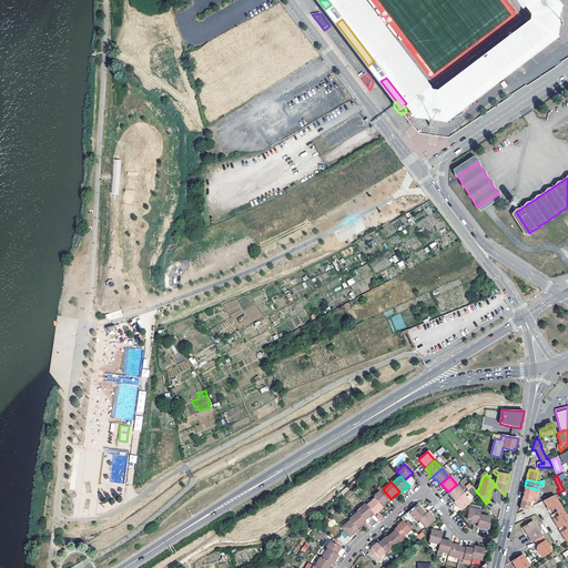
[(450,499),(454,503),(463,495),(464,494),(456,485),(448,492),(447,493),(452,498),(450,499)]
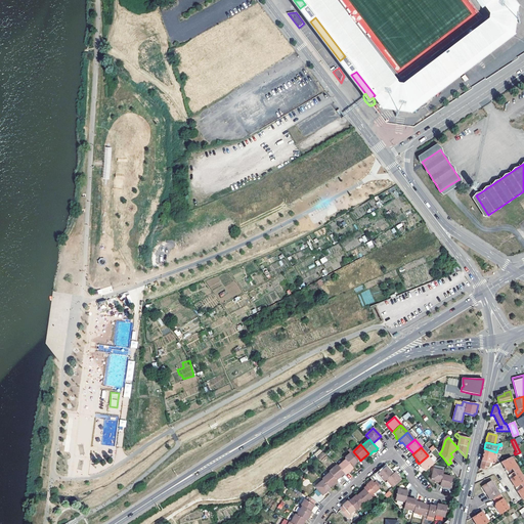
[(481,461),(489,463),(493,464),(496,452),(484,448),(482,459),(481,461)]
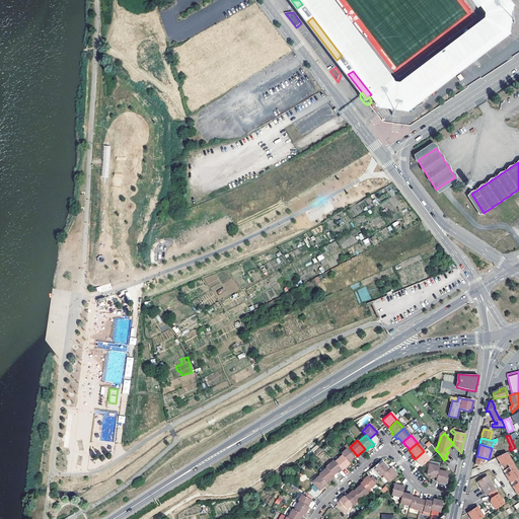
[(356,454),(350,447),(347,450),(346,448),(341,453),(342,455),(349,462),(354,457),(354,456),(356,454)]
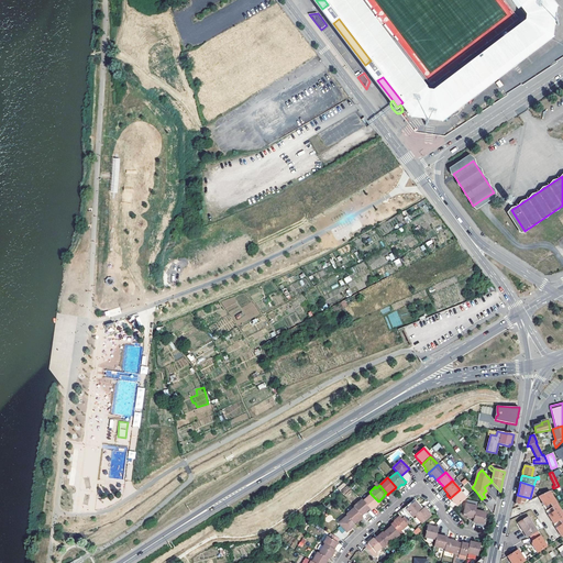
[(459,490),(450,498),(454,503),(456,506),(465,498),(459,490)]
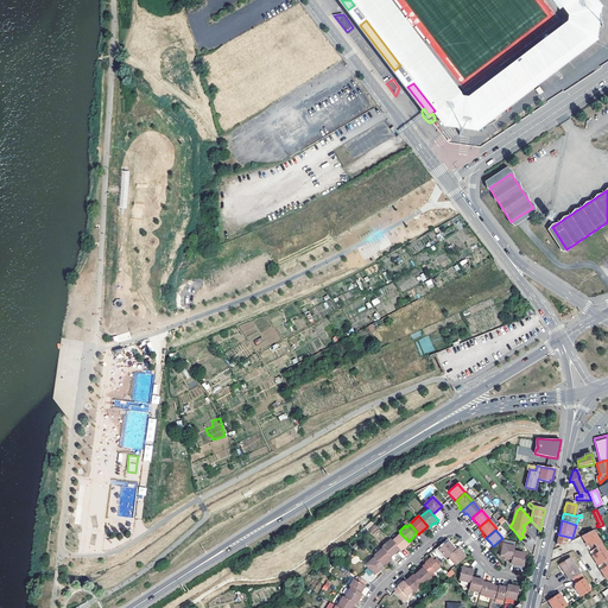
[(593,530),(581,536),(586,543),(587,543),(589,546),(587,548),(590,552),(589,552),(593,556),(594,555),(596,559),(595,561),(599,565),(597,567),(601,570),(602,569),(605,572),(603,575),(607,580),(607,578),(607,555),(601,544),(602,544),(593,530)]
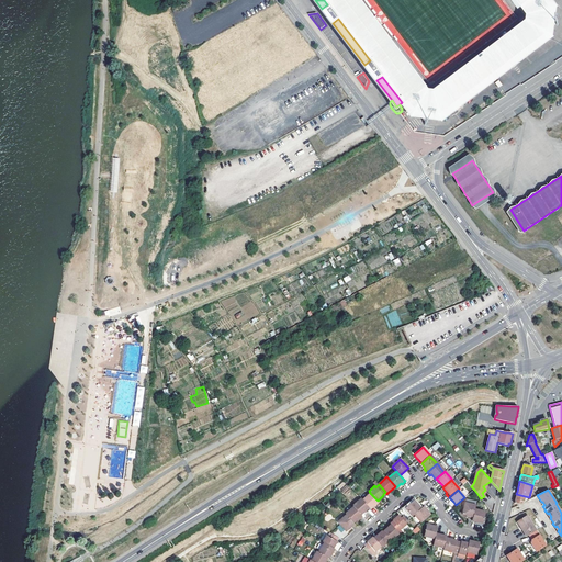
[(370,493),(362,499),(369,507),(370,509),(378,502),(378,501),(370,493)]
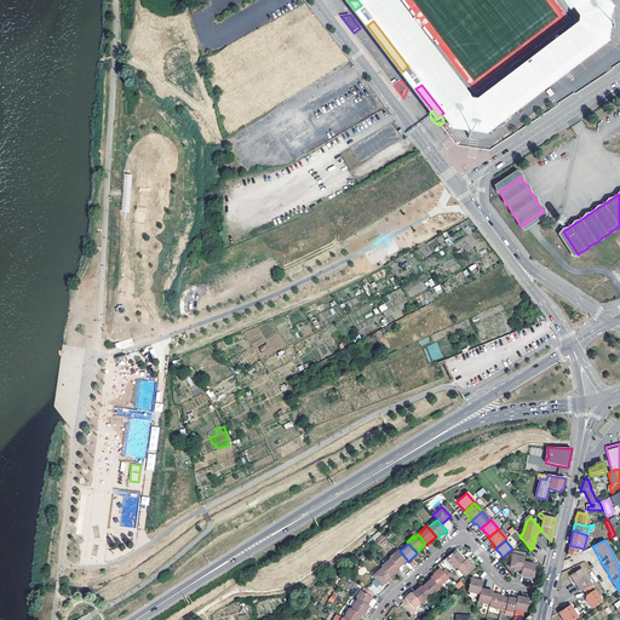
[(579,547),(569,545),(567,555),(569,556),(570,556),(570,557),(578,554),(579,547)]
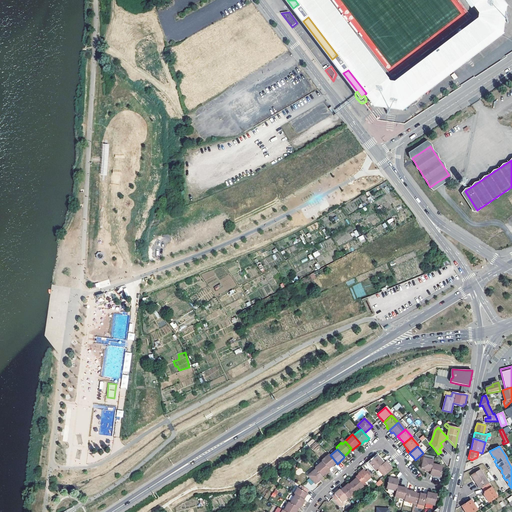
[(321,460),(322,461),(328,469),(336,462),(330,455),(329,454),(321,460)]
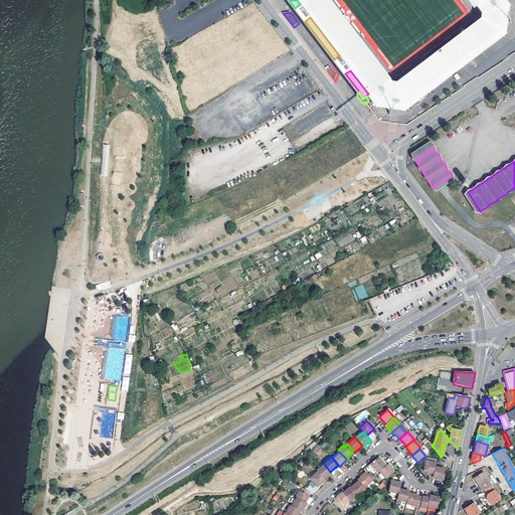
[(370,466),(377,474),(379,472),(385,467),(382,463),(379,459),(370,466)]
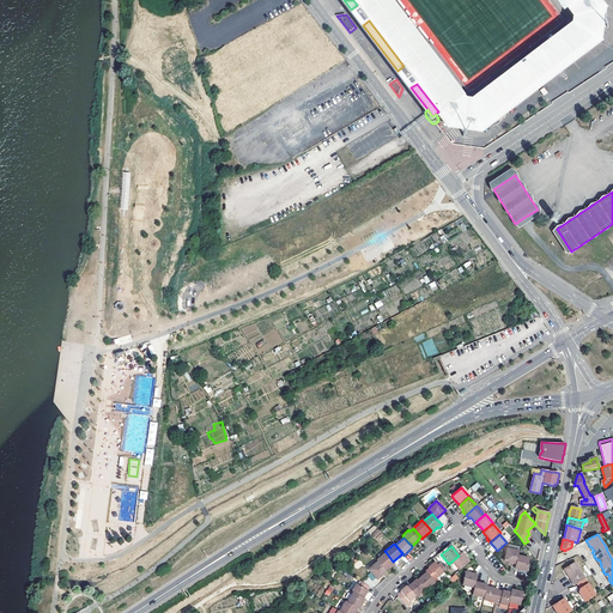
[(510,565),(515,565),(517,556),(517,552),(505,550),(503,562),(509,564),(511,564),(510,565)]
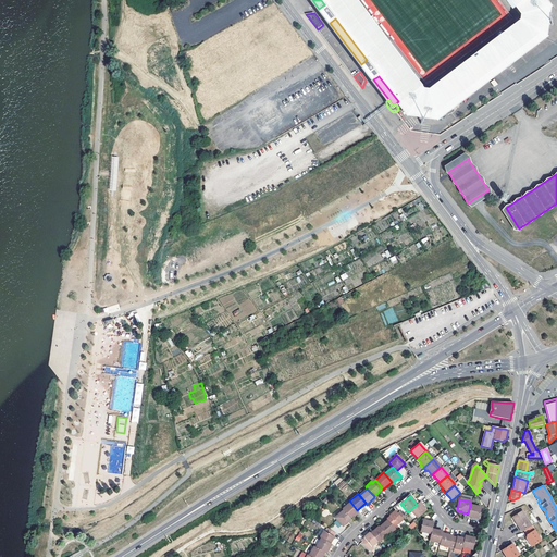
[(356,515),(359,512),(357,510),(350,502),(342,509),(343,510),(350,518),(355,514),(356,515)]
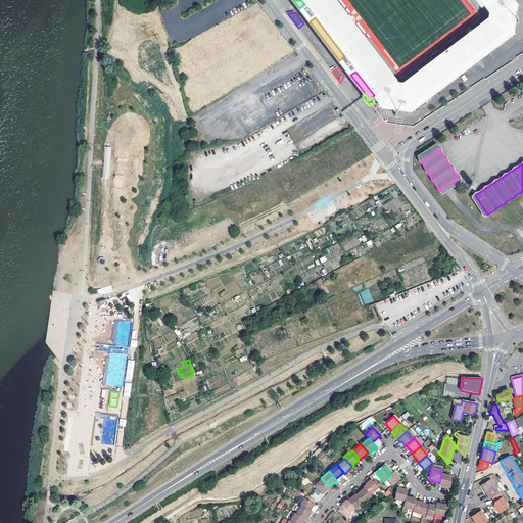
[(394,471),(391,474),(385,479),(392,486),(399,480),(396,475),(396,474),(394,471)]
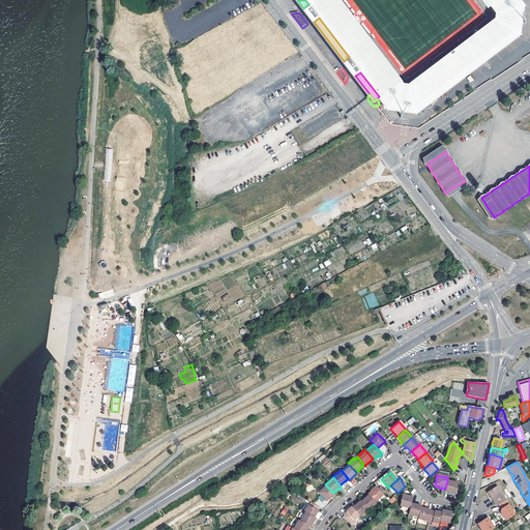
[(447,480),(445,489),(444,492),(455,494),(458,483),(447,480)]
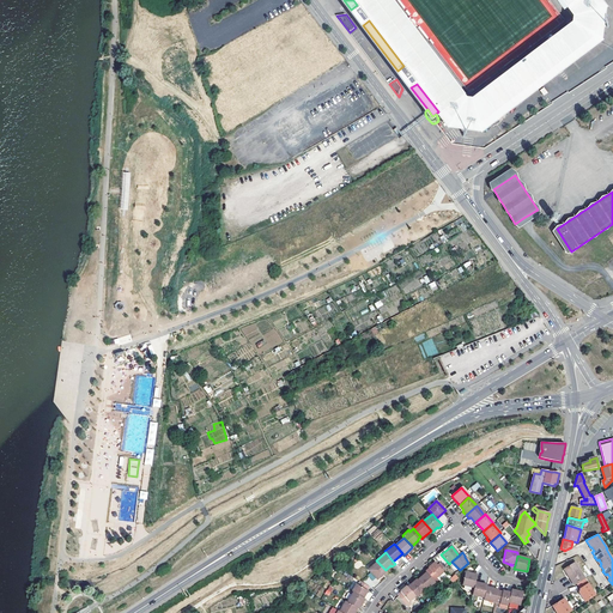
[(386,570),(377,562),(369,570),(377,578),(386,571),(386,570)]
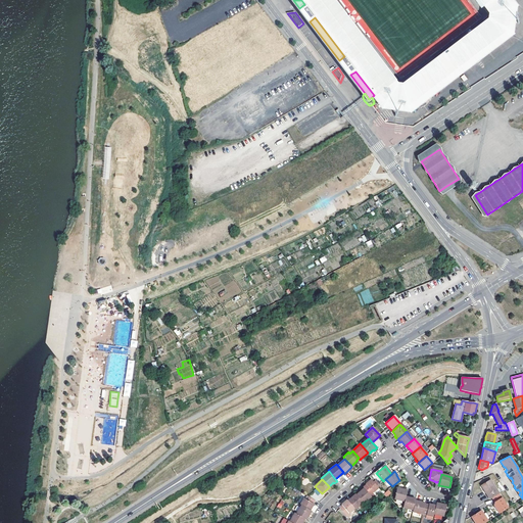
[(373,493),(378,488),(376,486),(371,480),(365,485),(366,485),(363,488),(369,495),(372,492),(373,493)]
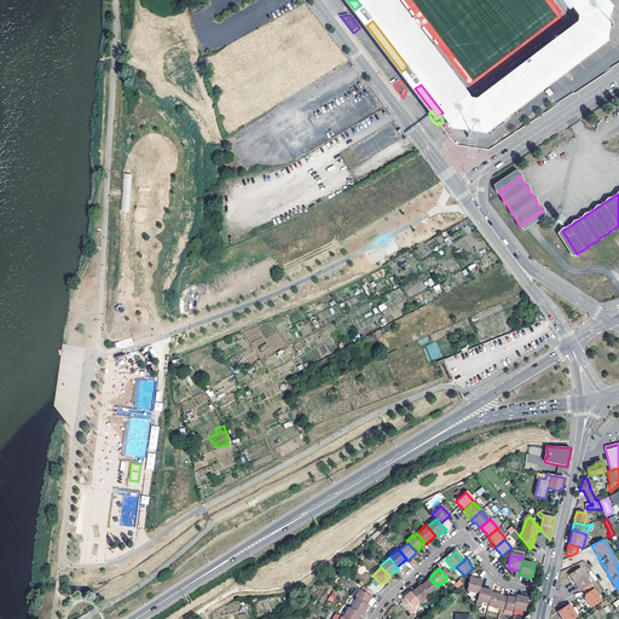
[(590,584),(580,568),(571,574),(574,579),(573,579),(580,591),(583,589),(590,584)]
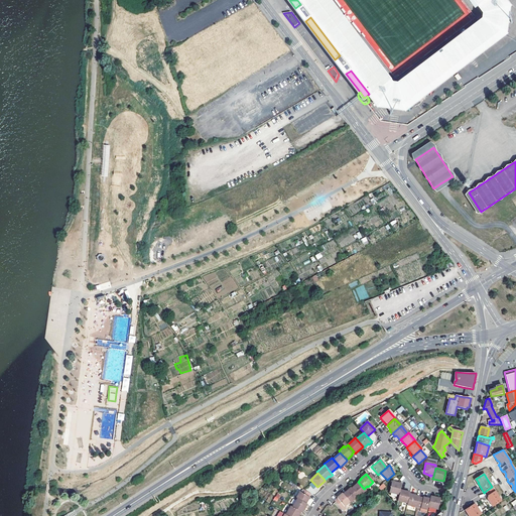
[(351,489),(358,496),(359,497),(366,491),(364,489),(358,482),(355,484),(356,485),(351,489)]
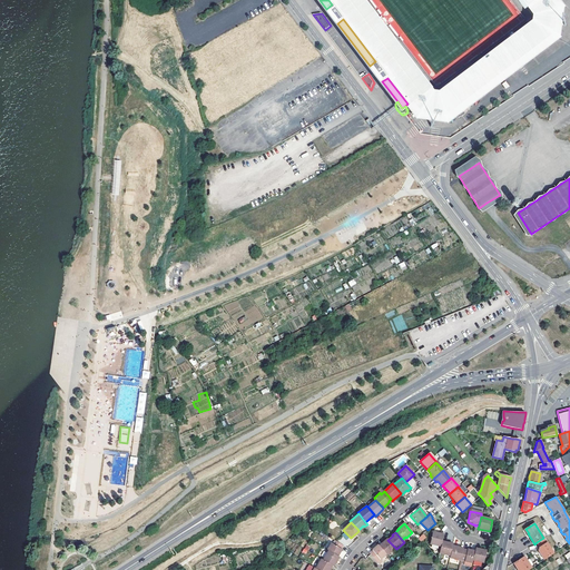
[(442,541),(443,536),(440,534),(432,533),(429,547),(433,548),(433,547),(440,548),(442,541)]
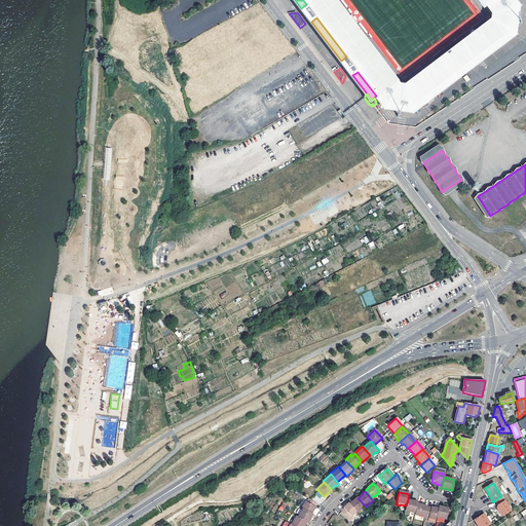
[(501,496),(495,500),(497,504),(497,509),(502,517),(511,511),(501,496)]
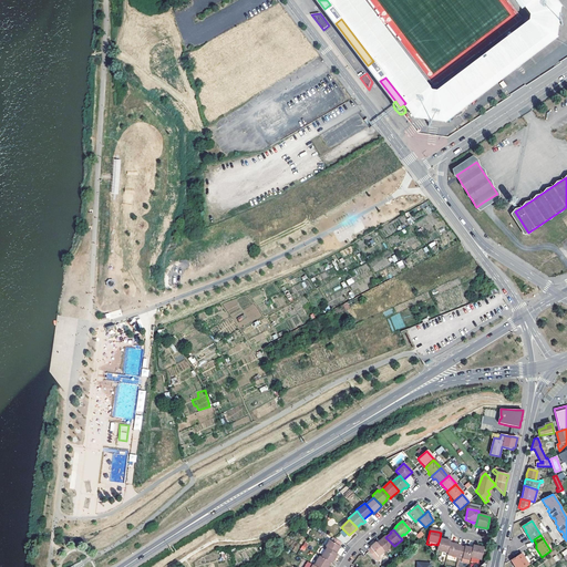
[(385,536),(377,544),(384,552),(384,553),(393,545),(385,537),(385,536)]
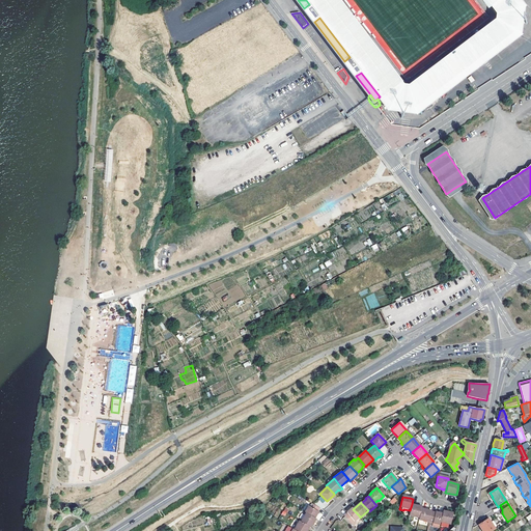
[(308,506),(305,511),(306,512),(314,518),(317,513),(317,512),(317,511),(319,508),(311,503),(309,507),(308,506)]
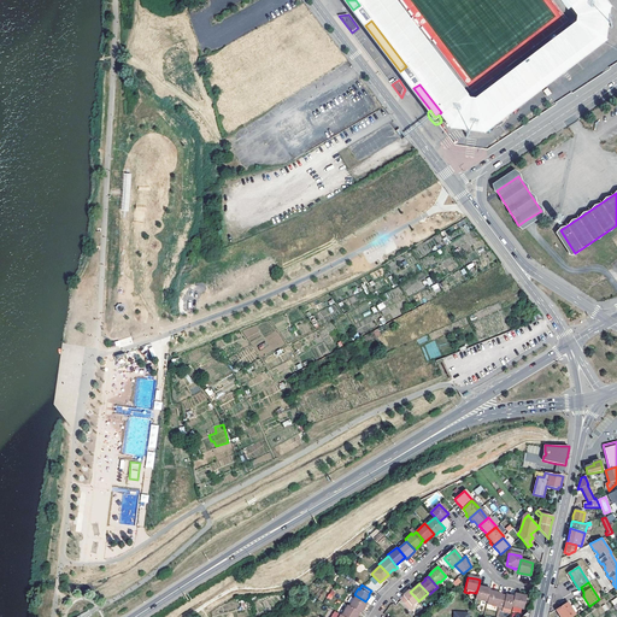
[(479,586),(476,593),(475,600),(487,603),(489,592),(489,589),(482,588),(482,586),(479,586)]
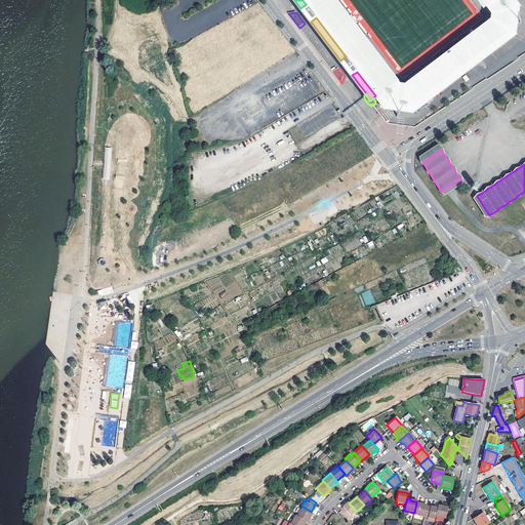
[(344,508),(340,511),(347,518),(350,515),(351,516),(356,511),(349,503),(348,502),(342,507),(344,508)]
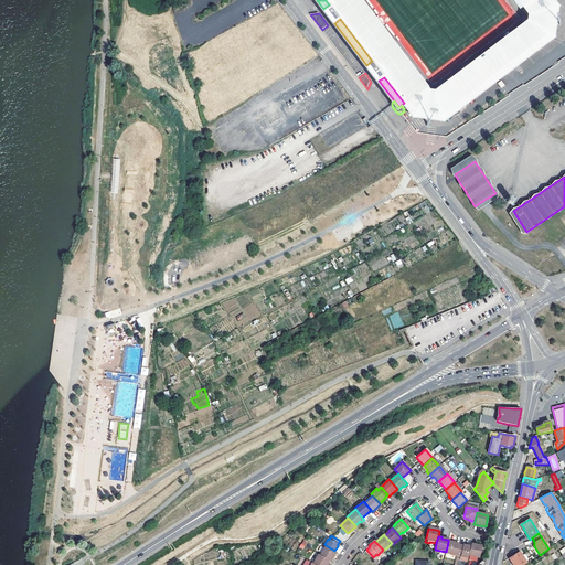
[(448,542),(446,552),(445,554),(456,556),(458,545),(459,545),(454,543),(448,542)]
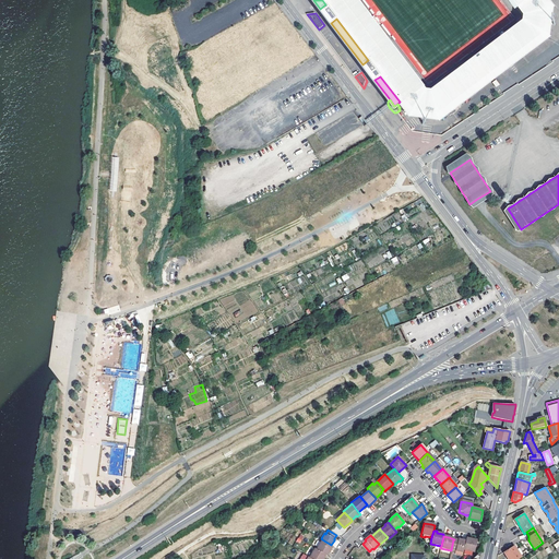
[(317,549),(325,555),(326,555),(333,546),(331,545),(322,539),(317,549)]
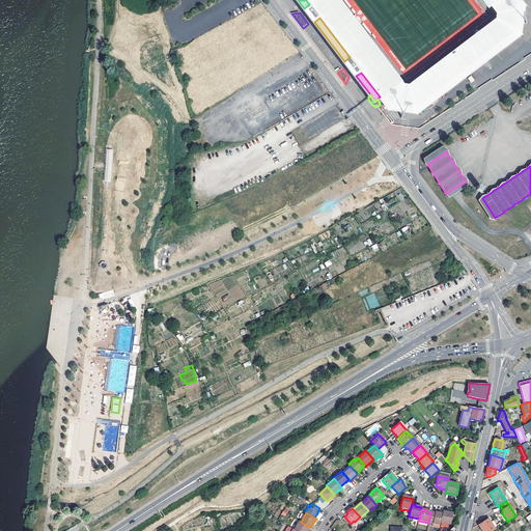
[(430,512),(428,523),(427,526),(429,526),(430,523),(432,523),(431,527),(439,529),(440,525),(440,523),(442,514),(435,512),(435,513),(430,512)]
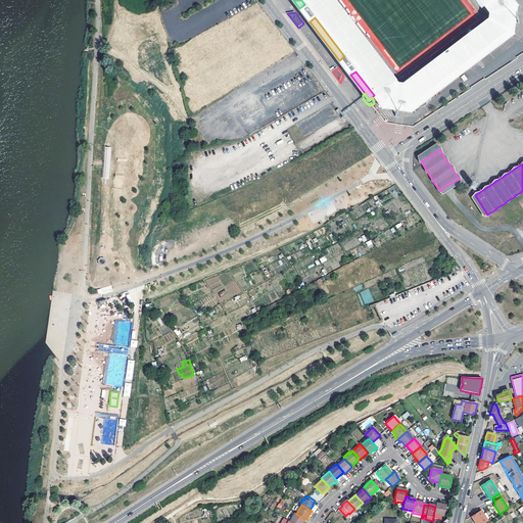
[(435,507),(433,515),(443,517),(445,507),(441,506),(436,505),(435,507)]
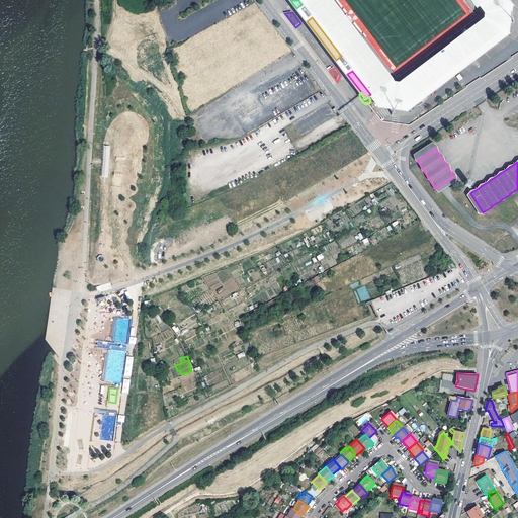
[(477,506),(466,512),(470,517),(480,517),(484,516),(477,506)]
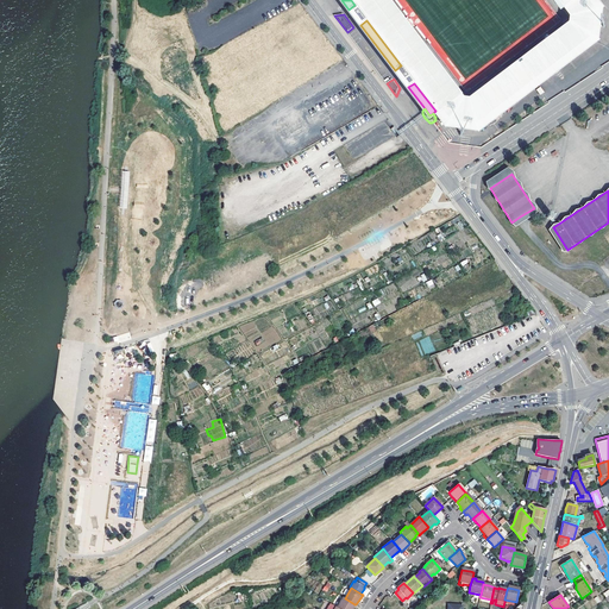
[(344,597),(337,607),(340,608),(351,608),(355,604),(345,598),(344,597)]
